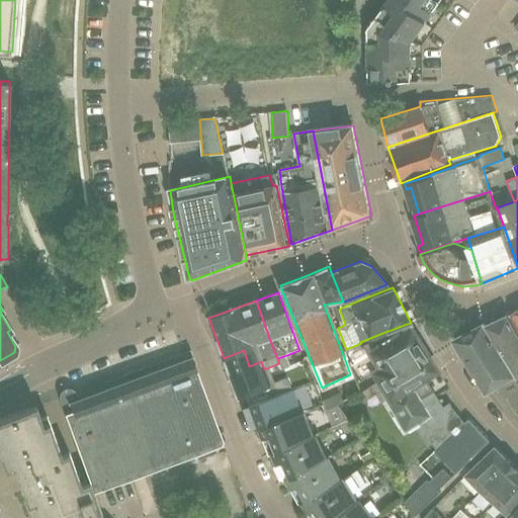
[(517,310),(508,315),(517,332),(517,310)]
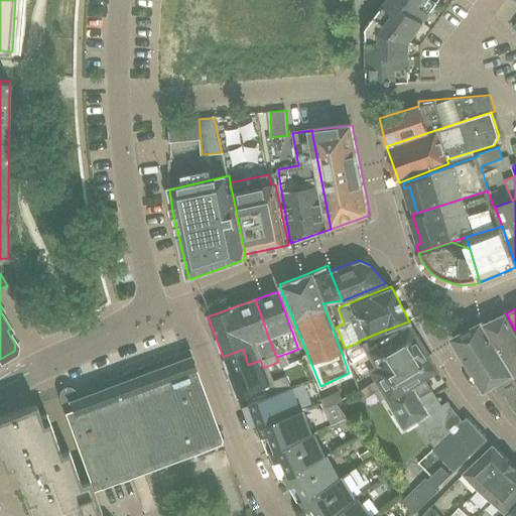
[(515,331),(506,313),(505,313),(483,325),(482,323),(453,338),(485,390),(489,387),(515,419),(515,331)]
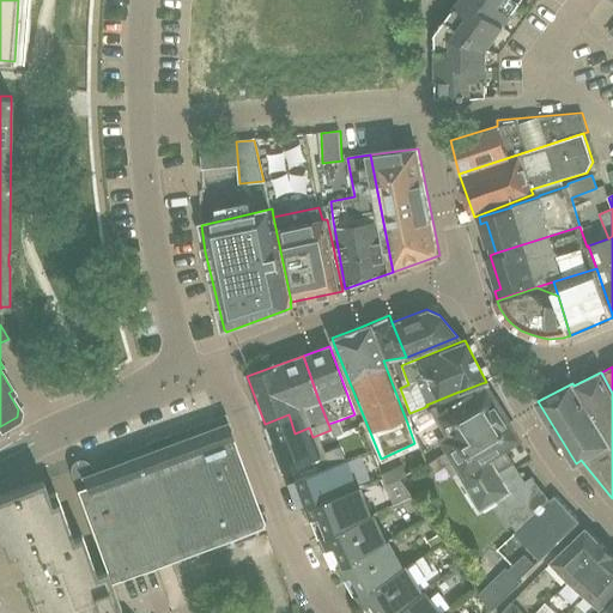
[(442,439),(448,449),(503,416),(495,402),(495,399),(490,390),(486,390),(481,383),(460,392),(459,392),(426,405),(428,406),(410,413),(408,413),(413,426),(411,426),(422,453),(442,439)]
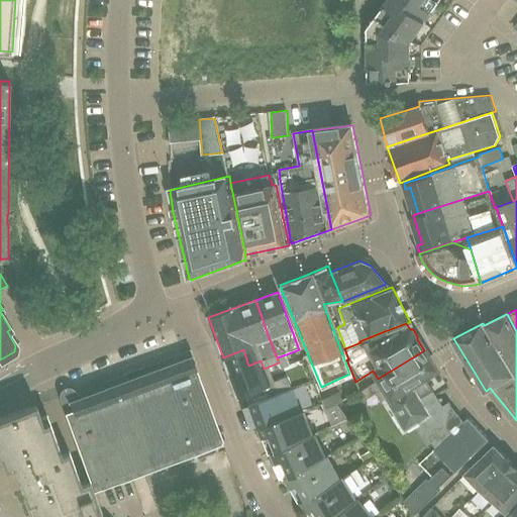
[(243,349),(223,357),(237,397),(244,395),(247,404),(270,396),(260,370),(264,369),(261,360),(248,366),(243,349)]
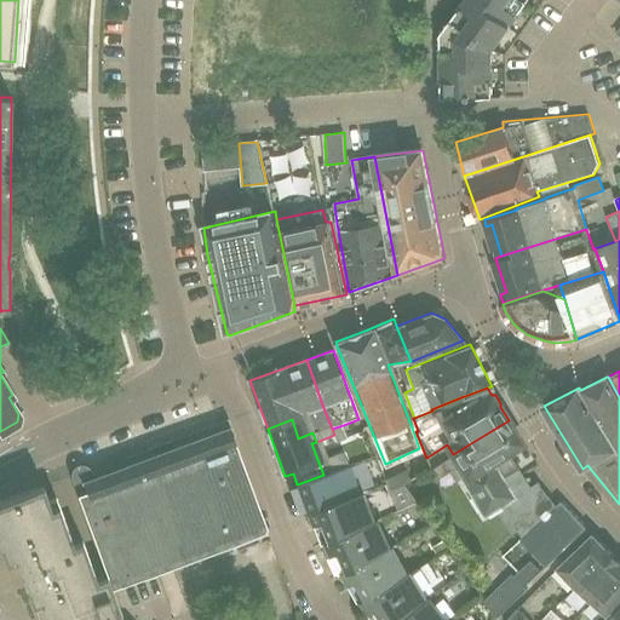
[(509,420),(453,454),(465,476),(461,478),(484,515),(501,504),(512,498),(499,477),(516,466),(507,452),(522,442),(516,432),(512,428),(509,420)]
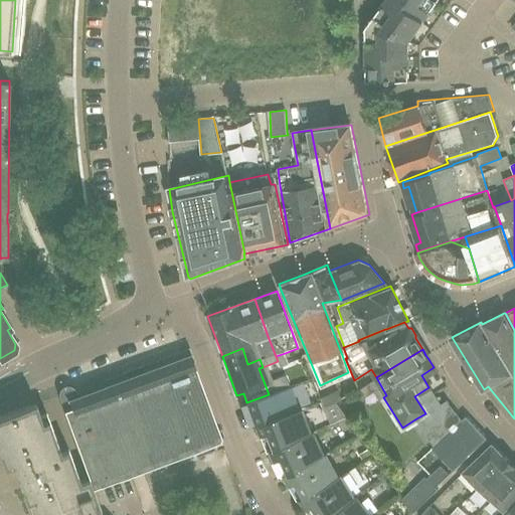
[(259,424),(299,409),(298,408),(290,386),(269,394),(246,402),(255,425),(255,426),(260,424),(259,424)]
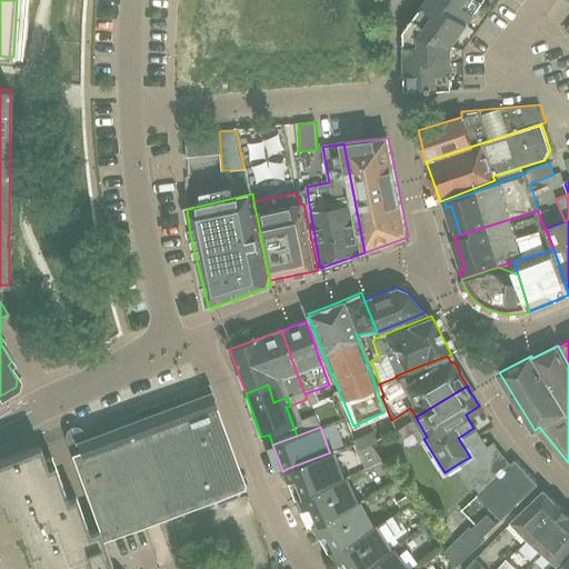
[(366,433),(353,439),(357,448),(358,449),(370,443),(366,433)]
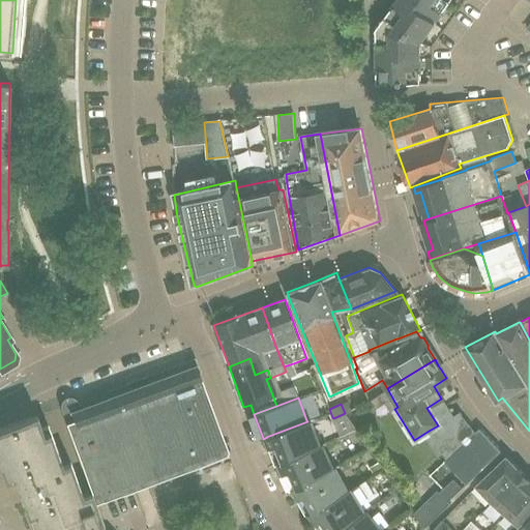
[(39,424),(35,415),(0,429),(0,443),(2,450),(10,470),(25,509),(26,509),(33,506),(41,529),(88,529),(86,525),(97,521),(90,503),(87,494),(76,498),(68,477),(61,480),(39,424)]
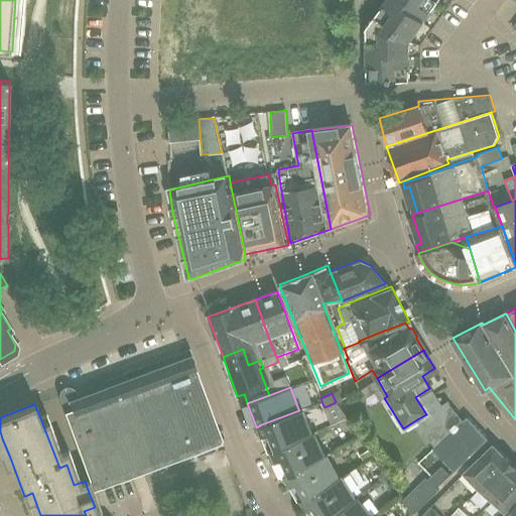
[(310,433),(310,432),(301,408),(298,409),(299,410),(259,425),(260,425),(264,435),(269,433),(275,448),(275,449),(310,433)]
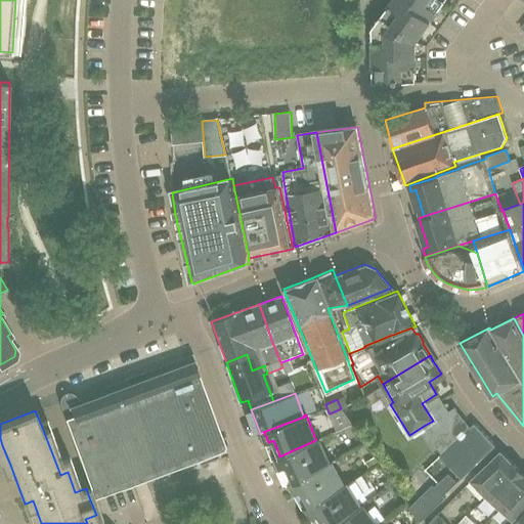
[(475,423),(442,454),(440,456),(462,479),(496,445),(475,423)]
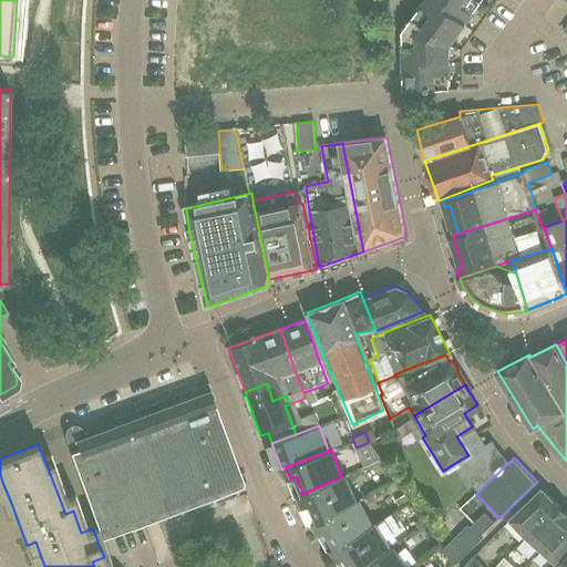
[(318,521),(356,501),(354,500),(343,474),(341,475),(341,476),(302,494),(302,493),(299,494),(305,506),(311,504),(317,521),(318,521)]
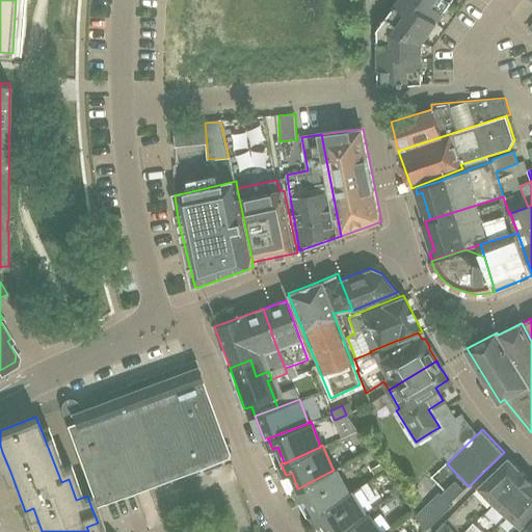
[(495,503),(522,471),(509,458),(479,487),(495,503)]
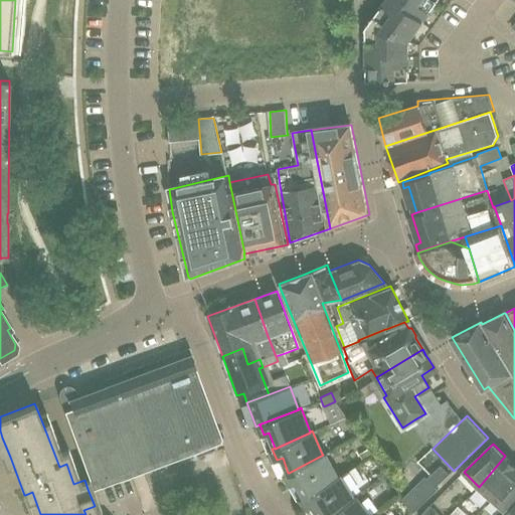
[(337,477),(336,475),(324,453),(322,454),(323,455),(289,473),(288,473),(286,474),(292,485),(297,482),(304,495),(305,497),(337,477)]
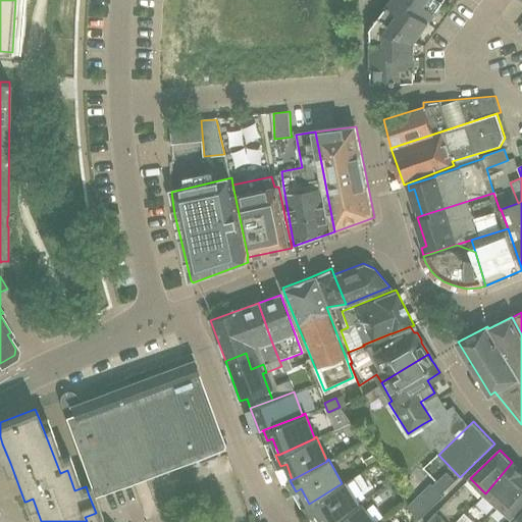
[(521,478),(521,471),(512,462),(485,493),(499,506),(521,478)]
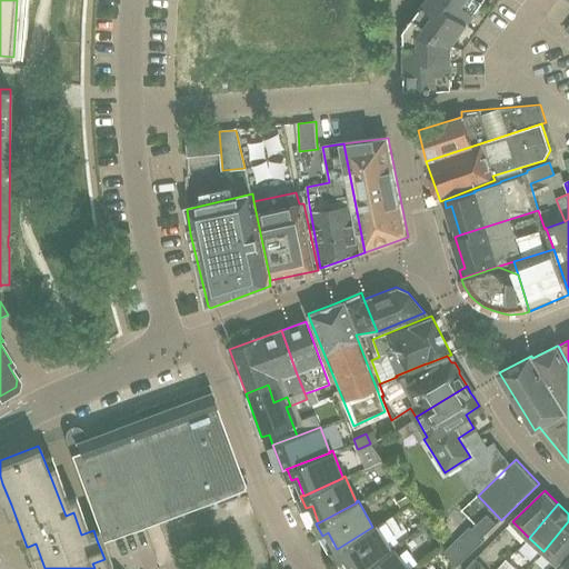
[(455,567),(482,542),(480,539),(482,538),(496,525),(487,516),(471,530),(469,528),(445,551),(455,567)]
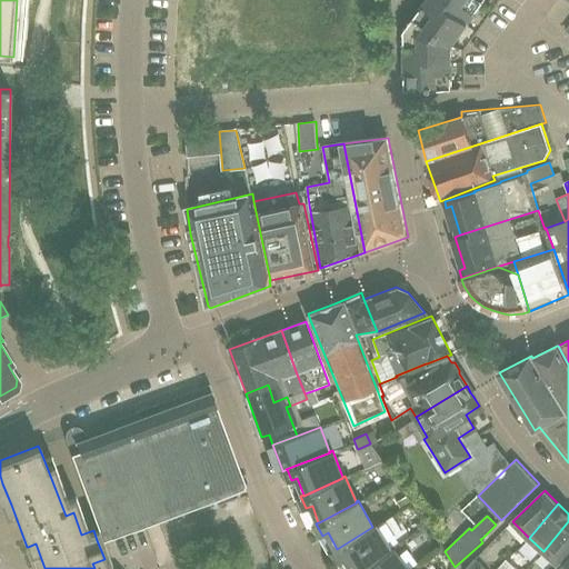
[(568,550),(568,521),(543,551),(558,562),(568,550)]
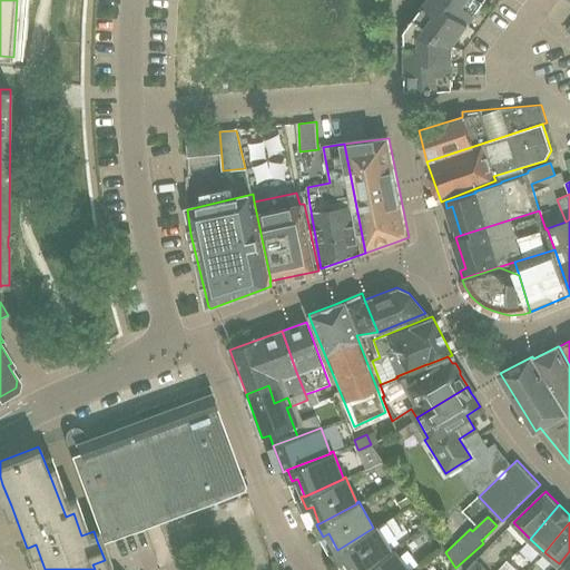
[(362,569),(390,550),(390,549),(374,524),(372,526),(373,528),(337,550),(336,548),(333,550),(341,562),(345,559),(353,569),(362,569)]
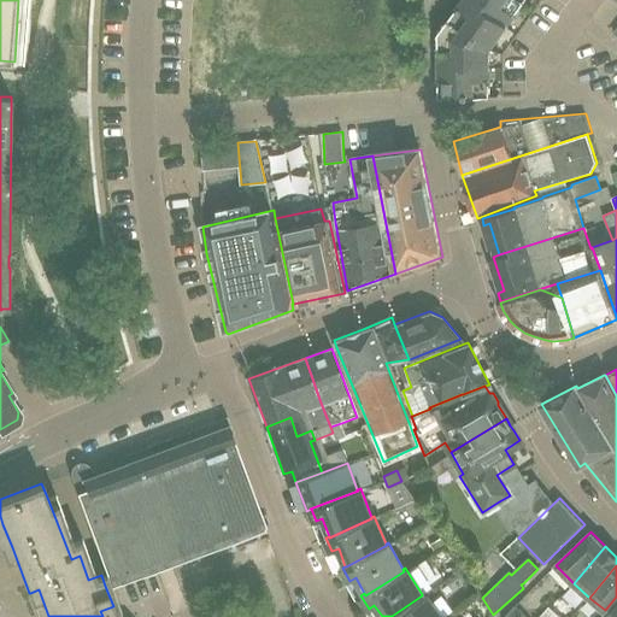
[(441,616),(442,616),(424,592),(422,594),(422,595),(392,616),(441,616)]
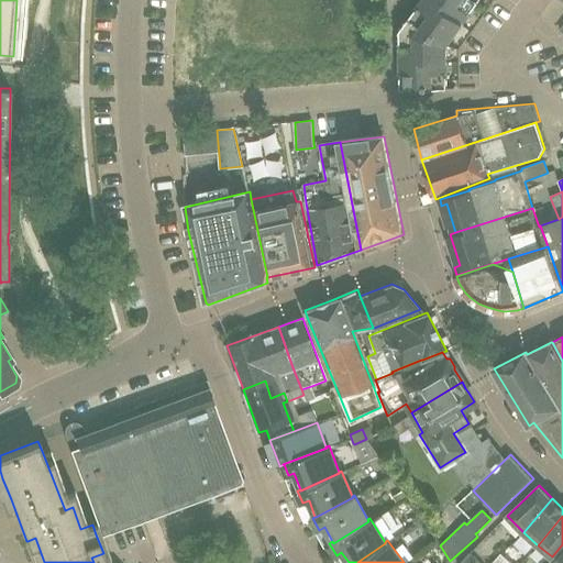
[(481,562),(471,552),(470,551),(456,562),(481,562)]
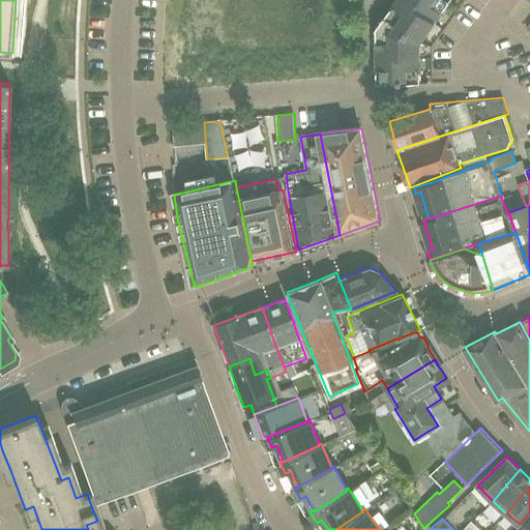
[(529,529),(529,519),(520,529),(529,529)]
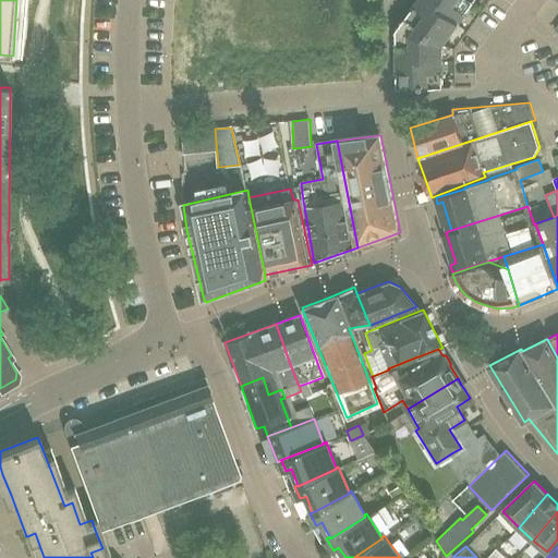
[(505,557),(506,557),(496,548),(487,557),(505,557)]
